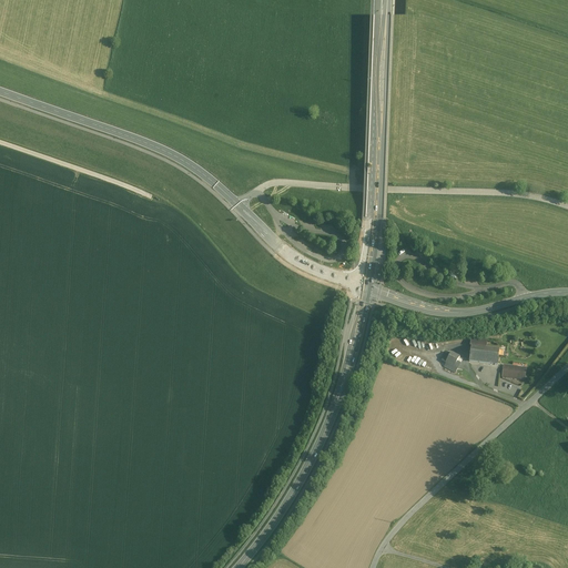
[(490,348),(472,346),(469,362),(488,364),(490,348)]
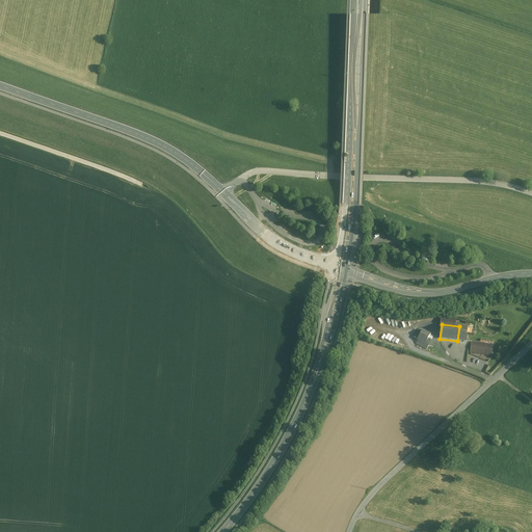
[(468,327),(459,326),(457,341),(466,342),(468,327)]
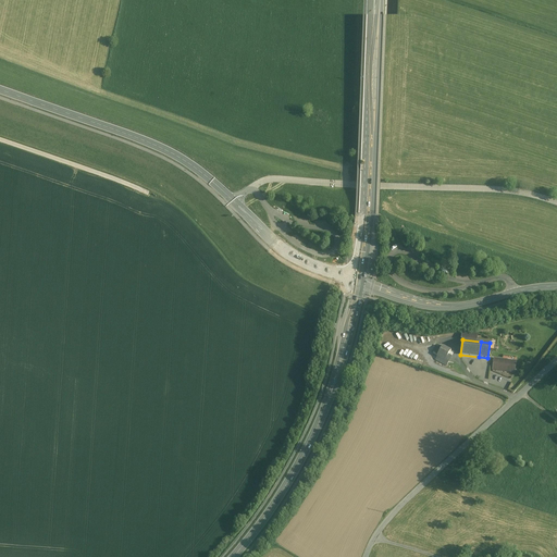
[(443,345),(435,359),(443,363),(448,354),(450,349),(443,345)]
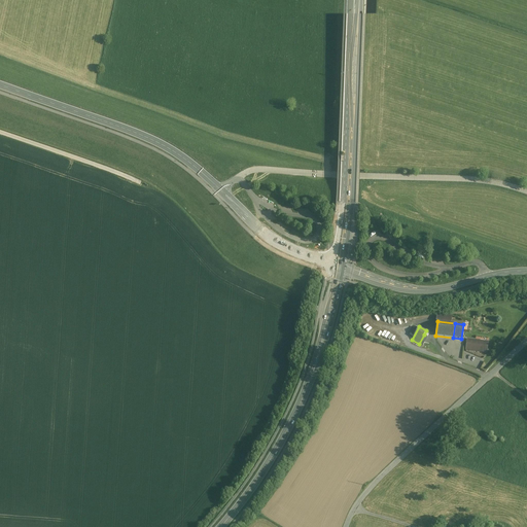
[(424,335),(419,344),(423,346),(427,337),(424,335)]
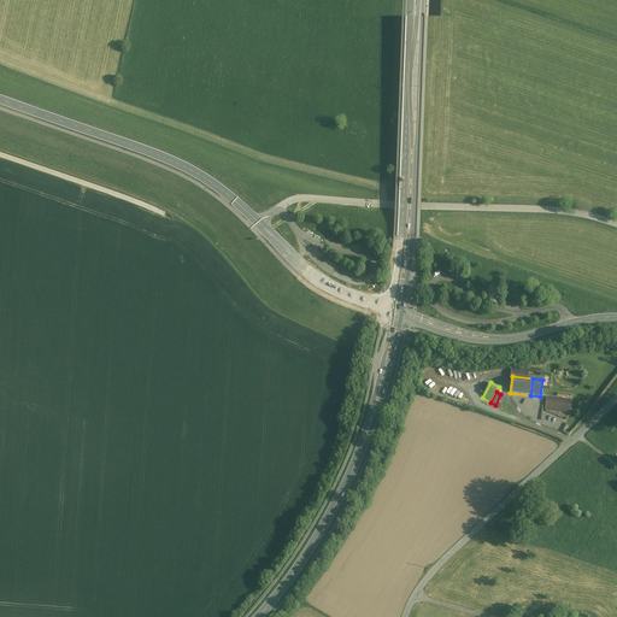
[(571,400),(547,398),(546,410),(570,413),(571,400)]
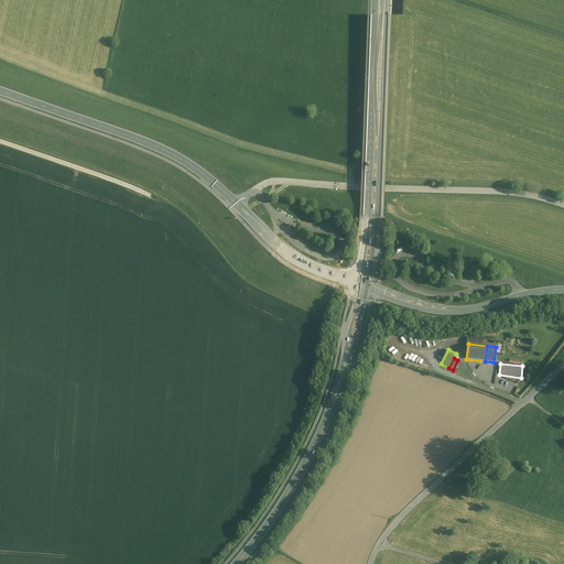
All buildings are outlined.
